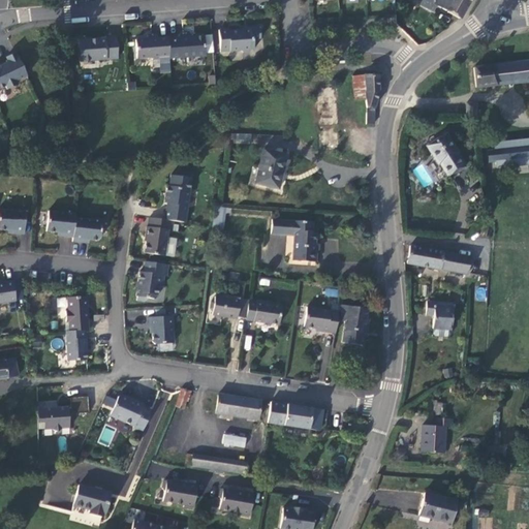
[(430,0),(422,9),(433,19),(438,12),(458,27),(470,11),(478,0),(430,0)]
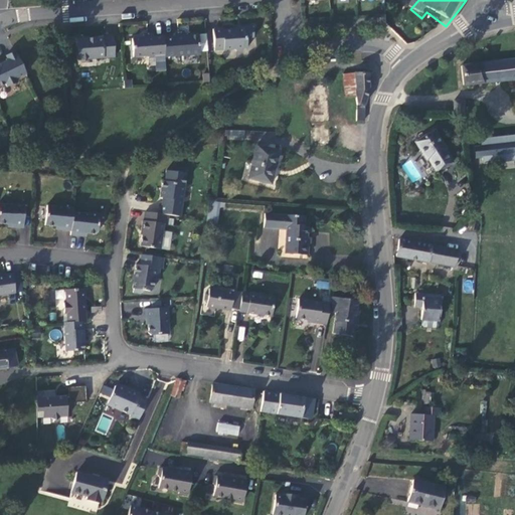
[(229,32),(219,33),(220,55),(240,53),(242,55),(249,55),(251,52),(253,52),(252,42),(260,42),(259,30),(246,31),(246,33),(229,34),(229,32)]
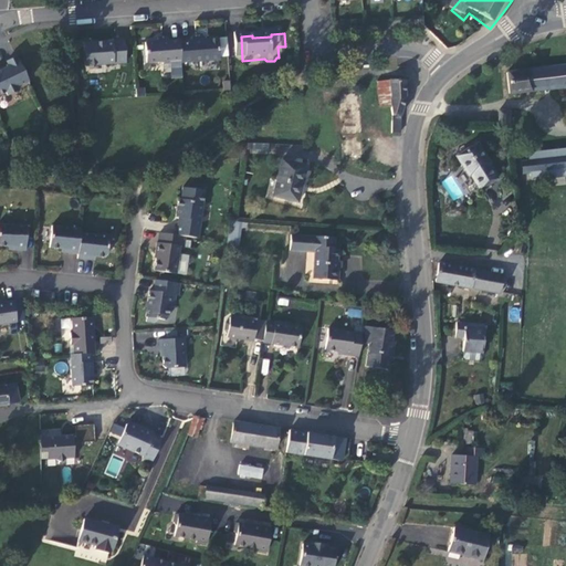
[(197,44),(185,45),(186,66),(186,67),(224,64),(223,43),(208,44),(207,39),(197,40),(197,44)]
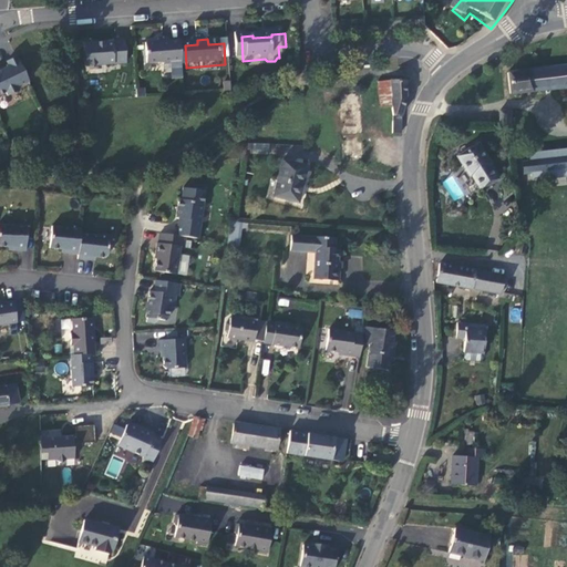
[(175,68),(186,66),(185,45),(174,47),(173,42),(163,43),(163,48),(150,49),(152,69),(165,68),(168,70),(175,69),(175,68)]
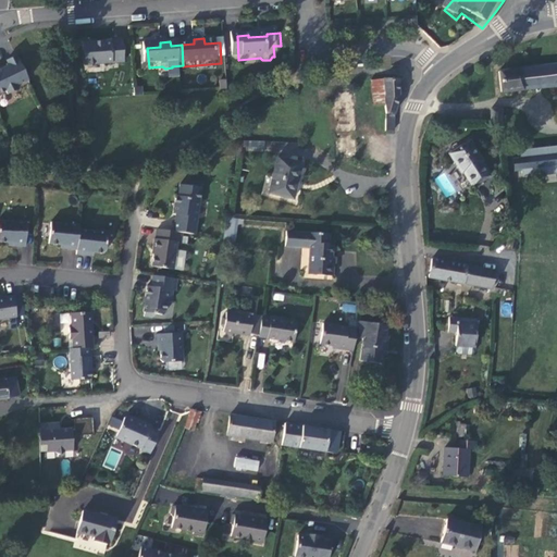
[(127,66),(125,45),(116,46),(116,48),(108,49),(108,47),(97,48),(97,46),(88,46),(88,48),(86,49),(88,71),(102,70),(102,67),(114,65),(115,69),(127,66)]
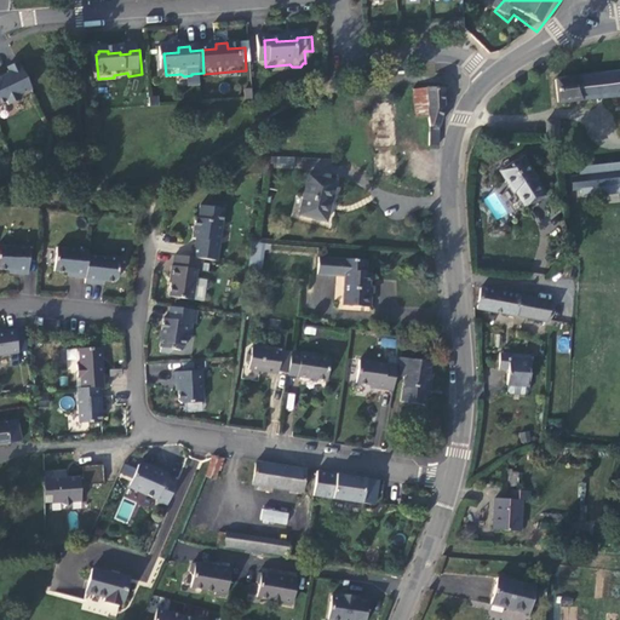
[(18,64),(0,72),(0,105),(32,93),(18,64)]
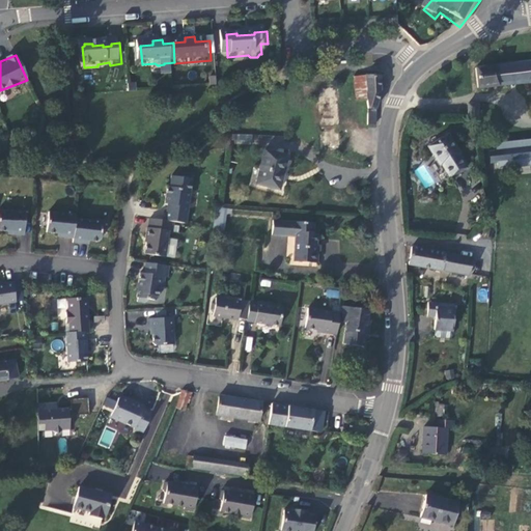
[(530,58),(477,65),(477,87),(530,82),(530,85),(530,58)]
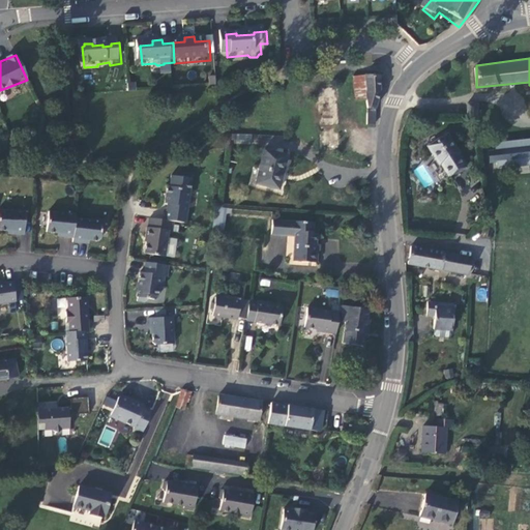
[(352,91),(360,92),(360,77),(352,75),(352,91)]
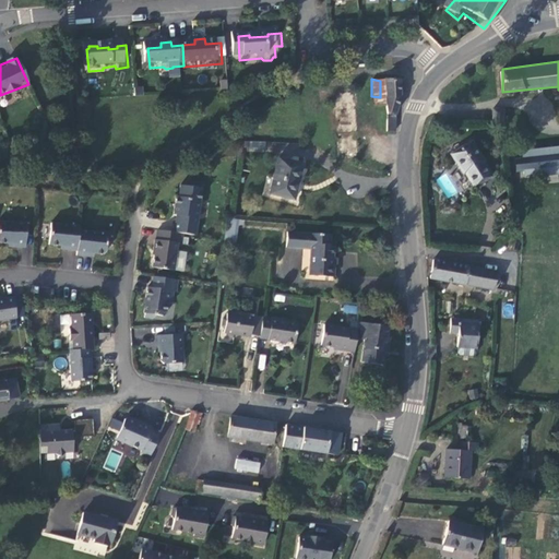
[(383,129),(394,130),(394,120),(397,98),(399,85),(382,82),(382,97),(383,129)]
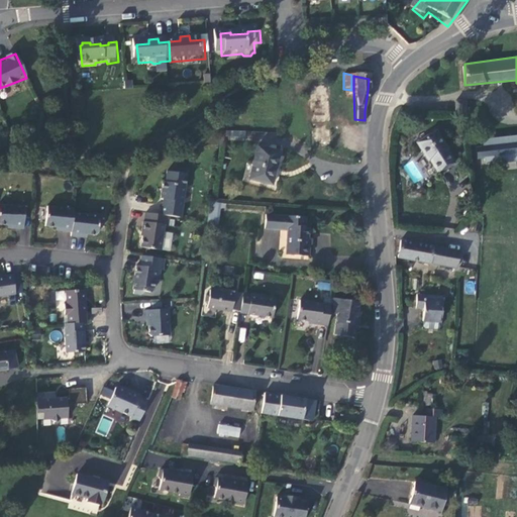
[(314,87),(314,99),(308,99),(307,124),(313,124),(313,127),(332,128),(333,87),(314,87)]
